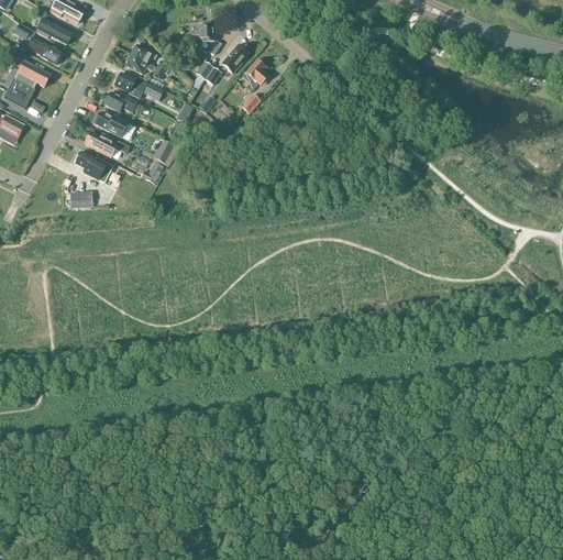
[(55,1),(50,10),(61,15),(62,13),(78,22),(83,12),(73,8),(75,3),(68,0),(53,0),(55,1)]
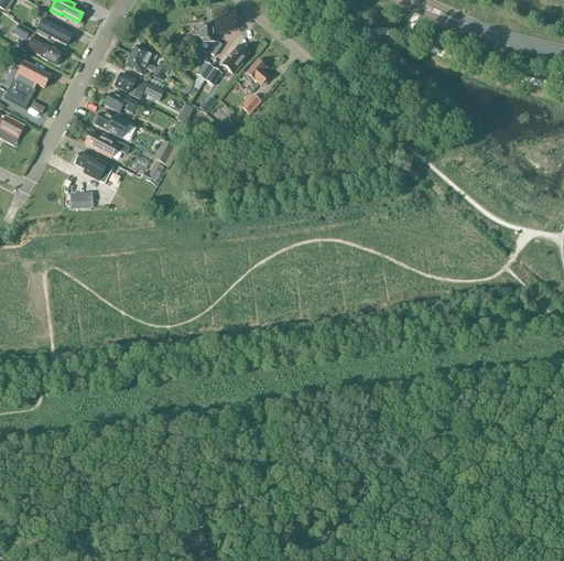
[(47,38),(49,34),(66,44),(72,33),(42,18),(35,31),(47,38)]
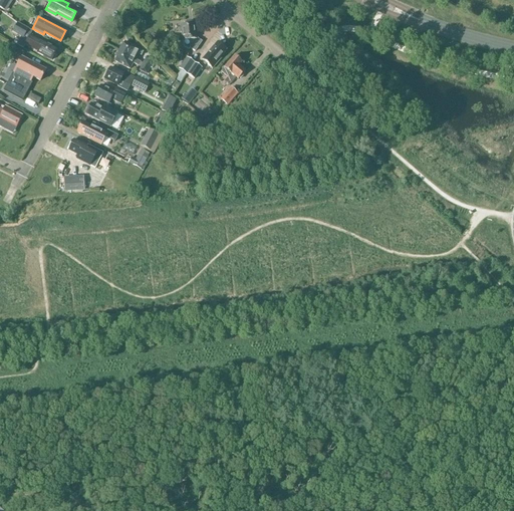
[(12,30),(23,36),(28,27),(17,21),(12,30)]
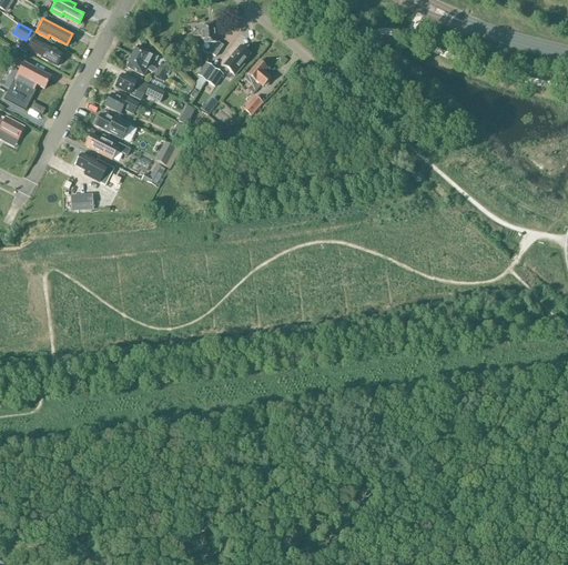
[(215,54),(223,43),(217,39),(216,32),(215,32),(214,23),(200,24),(202,42),(212,41),(212,47),(210,50),(215,54)]
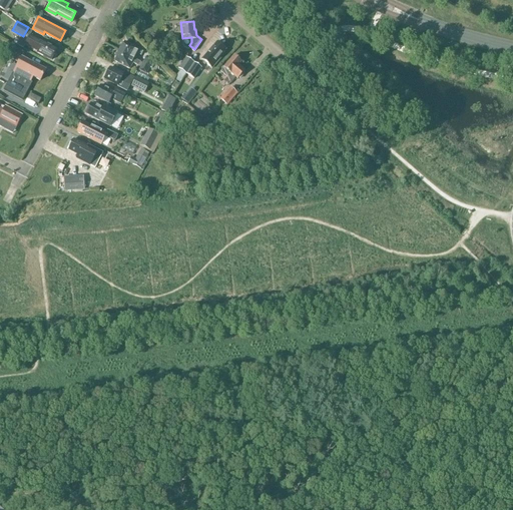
[(36,50),(50,58),(56,47),(42,40),(29,33),(25,43),(37,49),(36,50)]
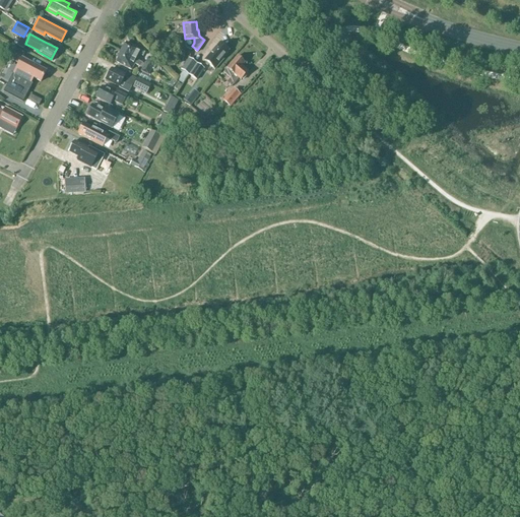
[(209,52),(204,58),(208,62),(213,66),(229,48),(228,47),(228,46),(225,43),(223,44),(219,40),(209,52)]
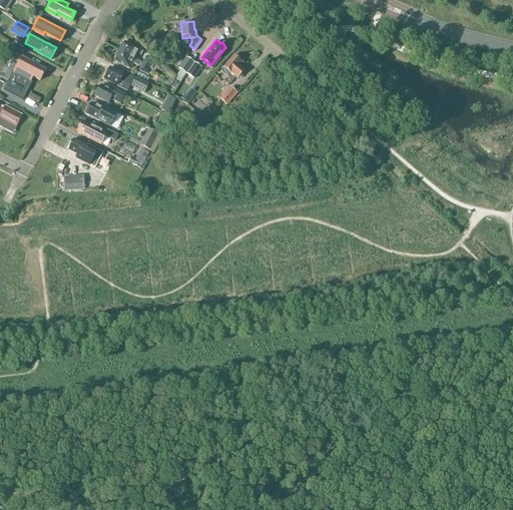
[(124,40),(119,49),(134,57),(139,47),(124,40)]
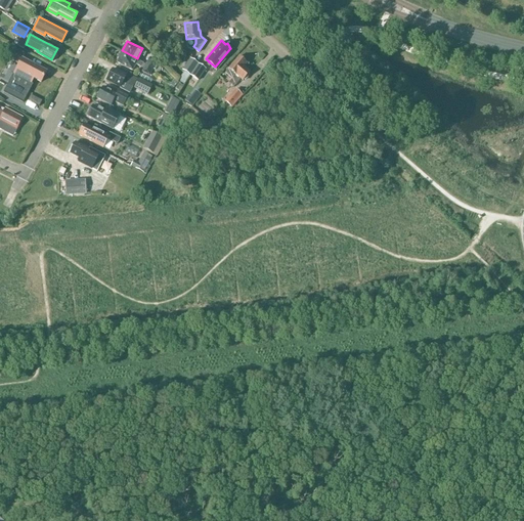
[(18,62),(3,91),(23,101),(33,83),(31,82),(34,77),(41,80),(46,70),(22,56),(25,50),(13,45),(8,56),(18,62)]
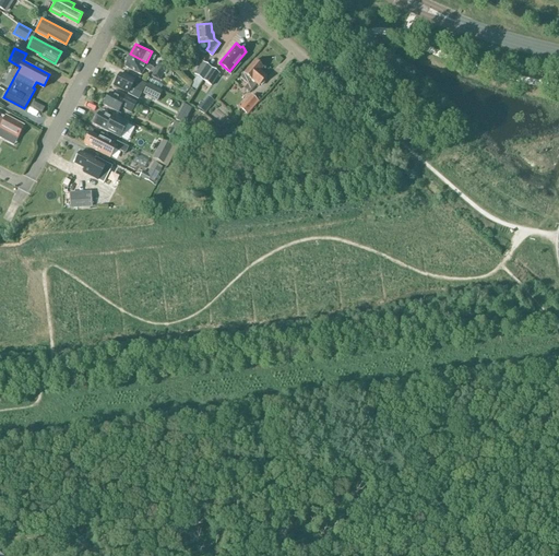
[(153,66),(146,62),(130,54),(125,63),(141,72),(144,67),(151,70),(153,66)]
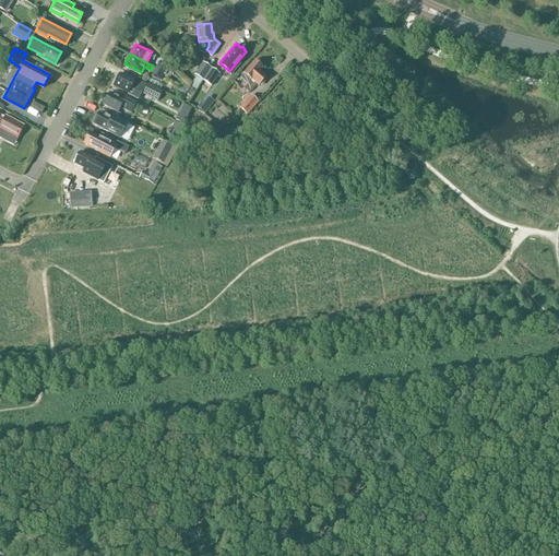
[(266,74),(263,72),(260,69),(263,64),(254,58),(244,71),(240,75),(248,82),(244,86),(249,91),(257,82),(259,83),(266,74)]
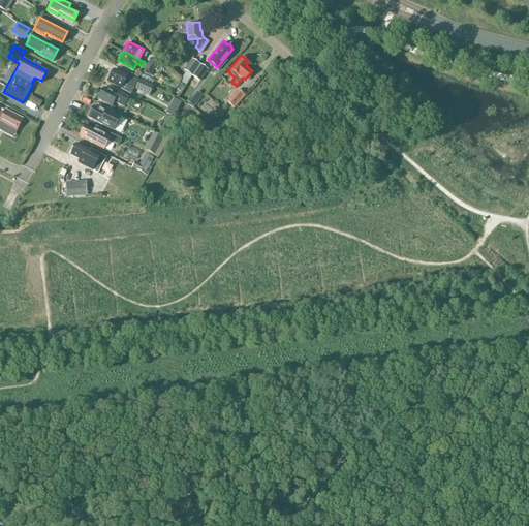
[(150,57),(147,63),(154,67),(157,61),(150,57)]
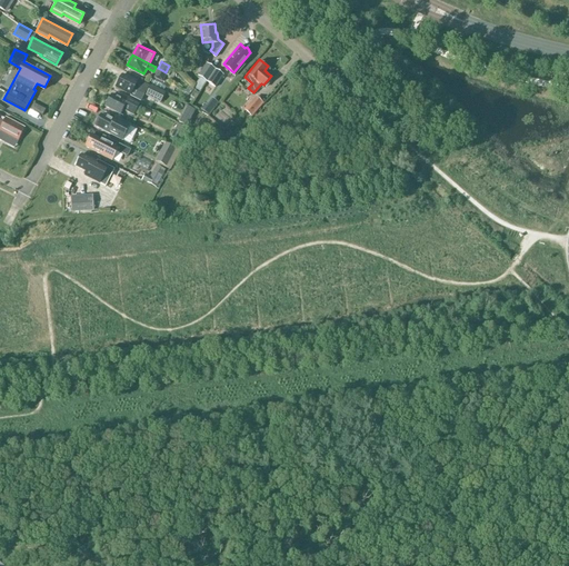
[(206,79),(215,67),(207,61),(198,73),(200,75),(193,85),(199,89),(206,79)]
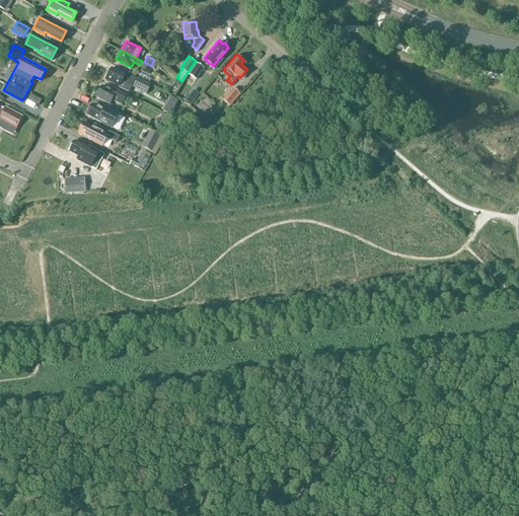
[(203,66),(196,61),(188,72),(196,77),(203,66)]
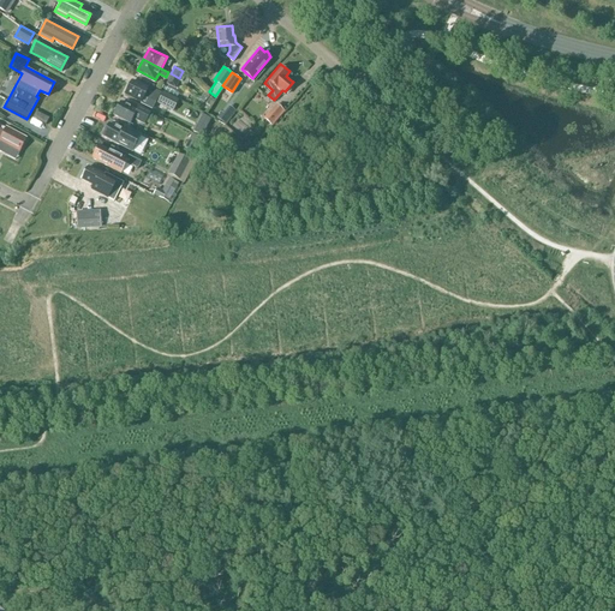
[(175,85),(179,78),(171,73),(167,81),(175,85)]
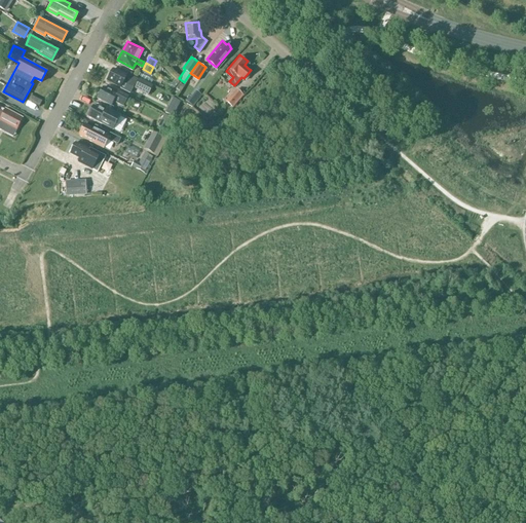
[(112,67),(107,78),(130,90),(137,77),(127,72),(126,74),(112,67)]
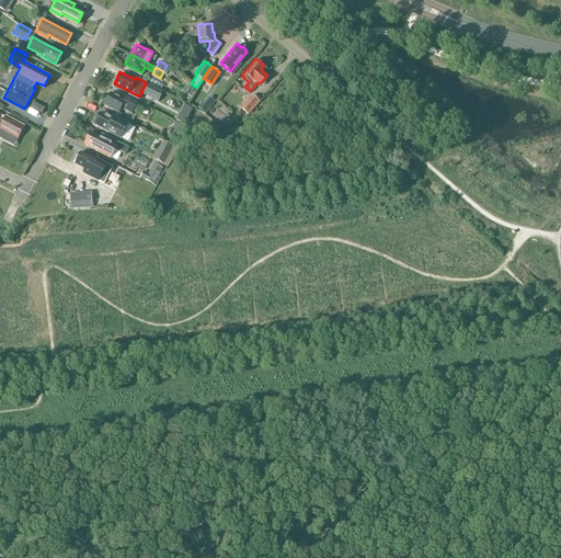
[(162,89),(148,81),(142,92),(157,100),(162,89)]
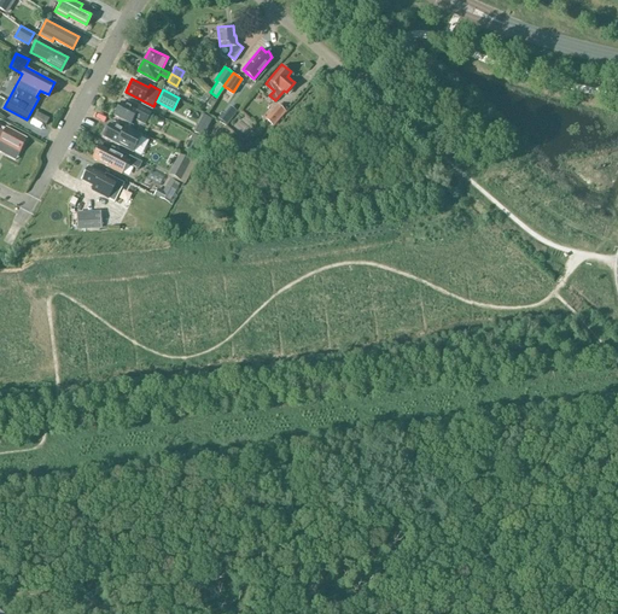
[(139,104),(136,109),(121,100),(114,113),(130,122),(133,117),(145,123),(151,110),(139,104)]
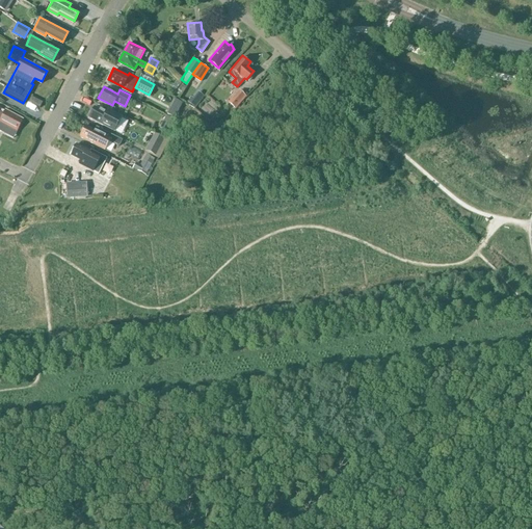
[(229,100),(235,106),(236,106),(245,95),(239,88),(229,100)]
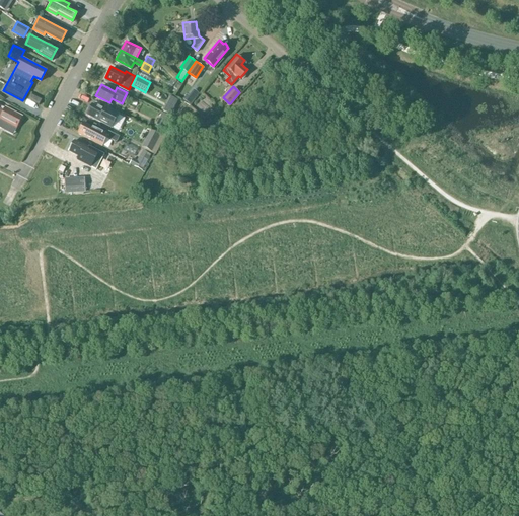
[(170,113),(177,98),(171,94),(163,109),(170,113)]
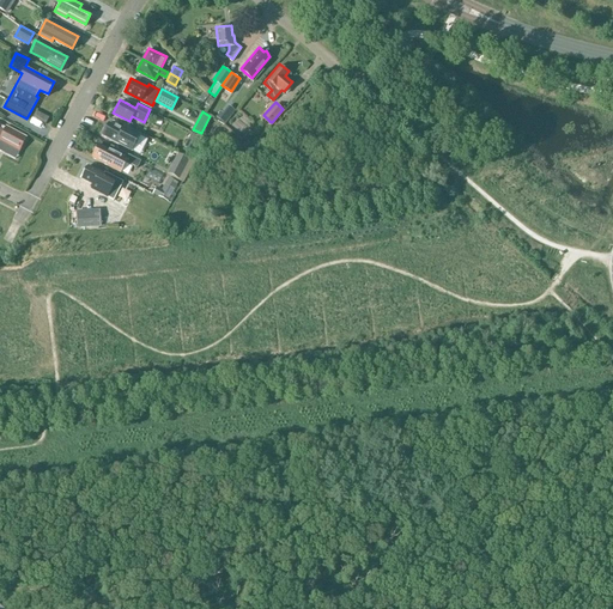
[(109,121),(102,133),(119,142),(119,141),(139,152),(147,136),(123,125),(122,128),(109,121)]
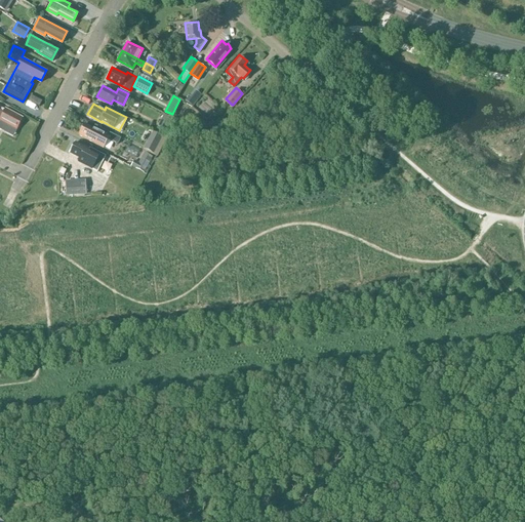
[(0,119),(16,127),(22,116),(4,108),(2,111),(0,109),(0,119)]
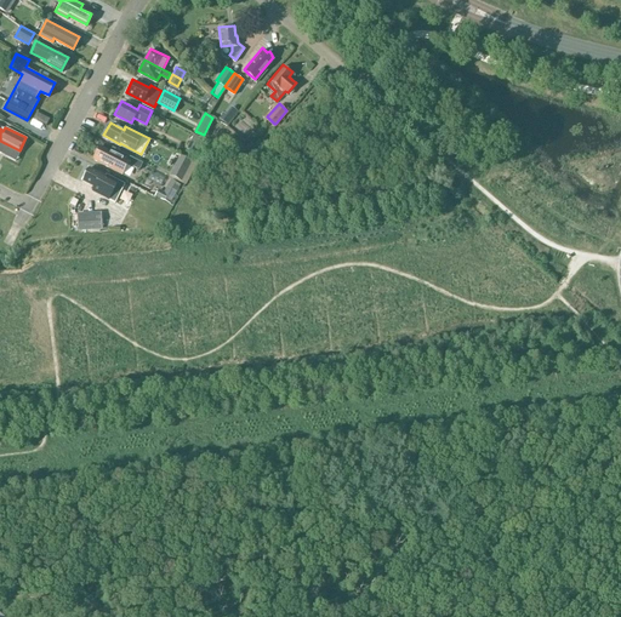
[(109,149),(100,144),(92,156),(110,166),(123,172),(127,163),(138,169),(142,160),(112,144),(109,149)]
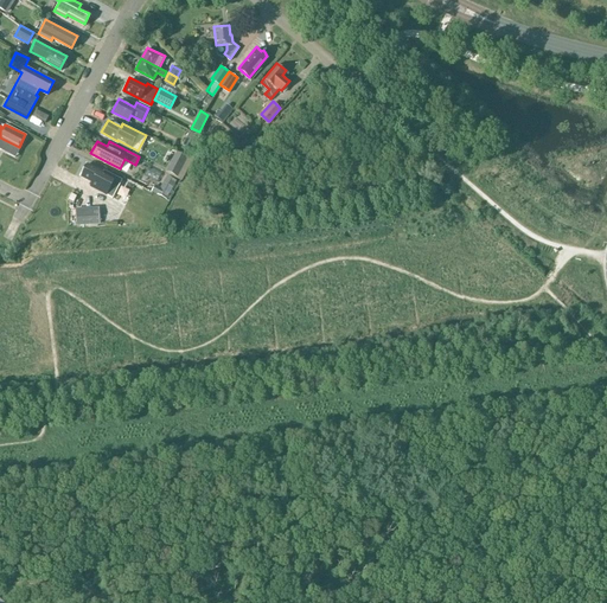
[(186,155),(176,149),(166,170),(177,174),(186,155)]
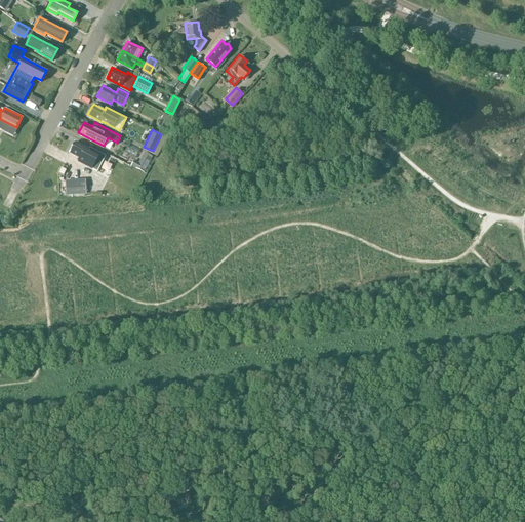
[(70,149),(69,151),(79,156),(78,160),(97,170),(106,154),(89,146),(88,148),(75,141),(72,145),(71,145),(70,148),(70,149)]
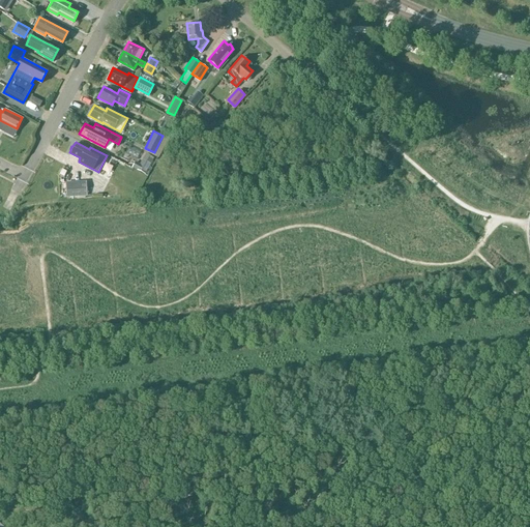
[(127,151),(139,156),(142,149),(130,144),(127,151)]
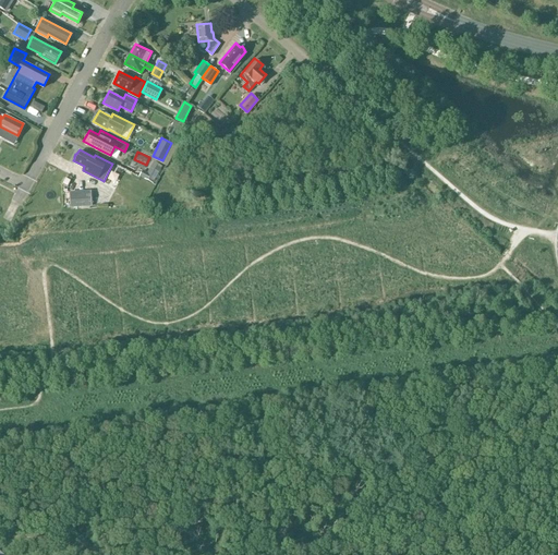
[(162,165),(153,159),(147,170),(143,167),(138,173),(153,181),(162,165)]
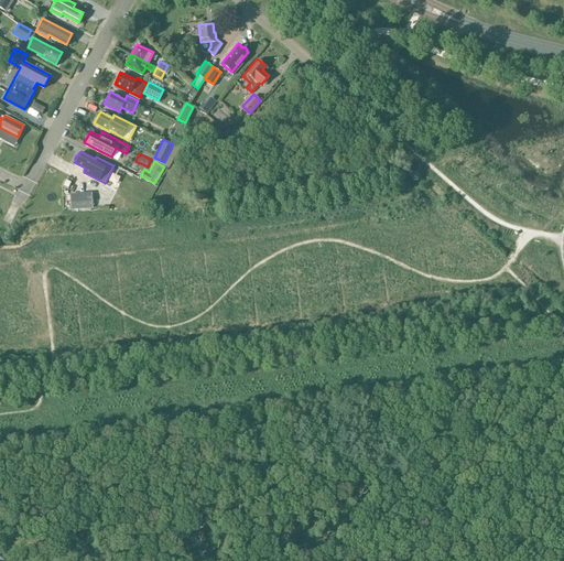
[(91,193),(77,193),(69,194),(71,207),(93,206),(91,193)]
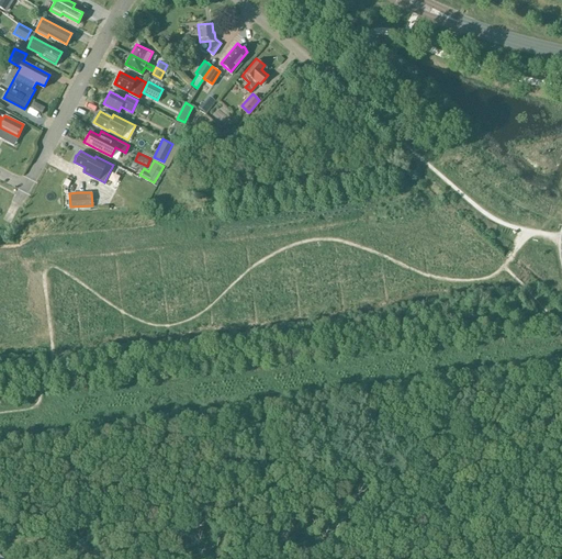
[(7,222),(18,200),(11,197),(0,219),(7,222)]
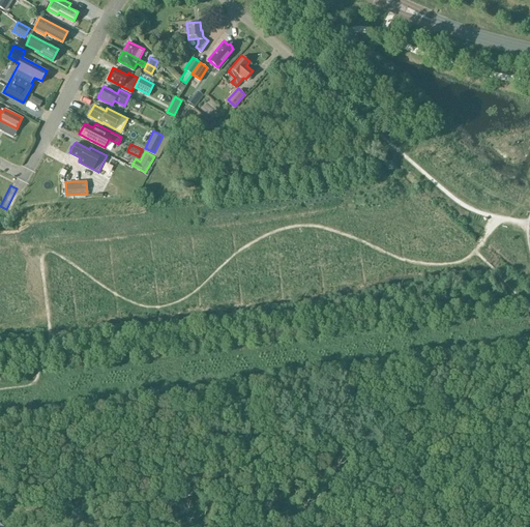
All buildings are outlined.
